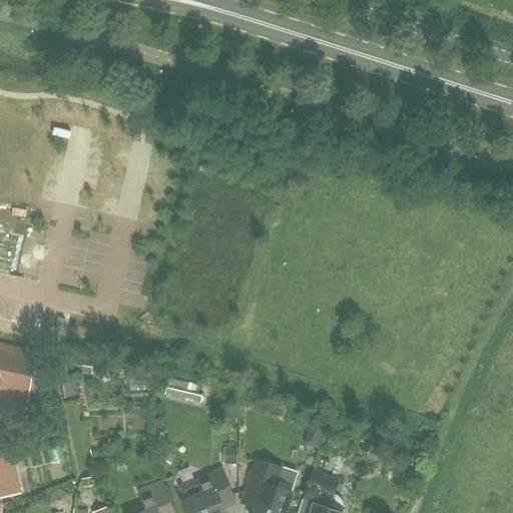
[(0,230),(0,273),(14,276),(23,236),(0,230)]
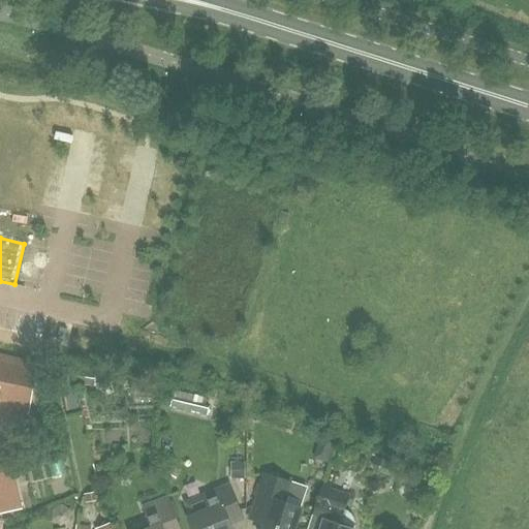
[(0,406),(29,413),(40,363),(0,353),(0,406)]
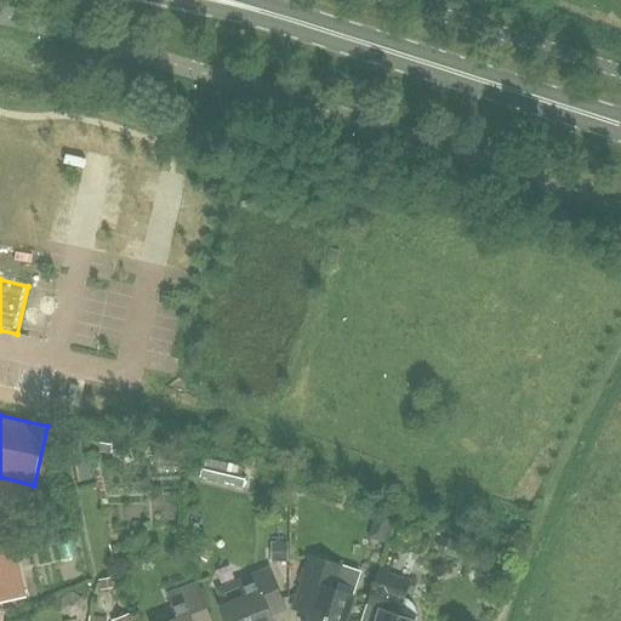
[(92,431),(90,450),(112,453),(115,433),(92,431)]
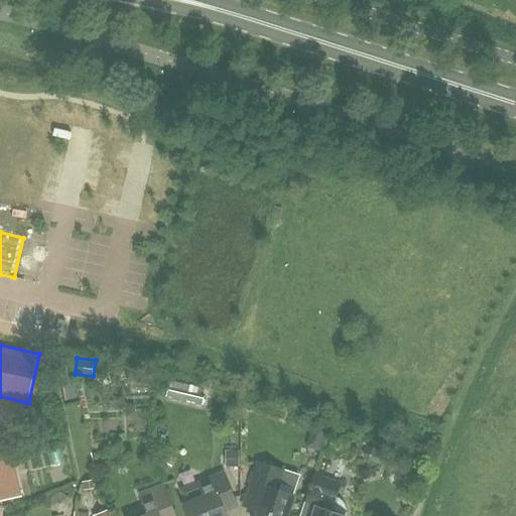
[(77,398),(72,370),(57,373),(63,401),(77,398)]
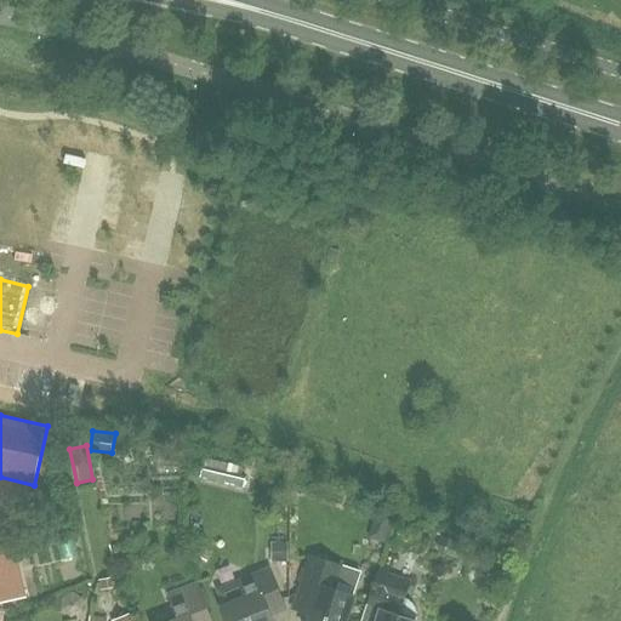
[(246,476),(241,474),(243,467),(205,459),(200,477),(244,488),(246,476)]
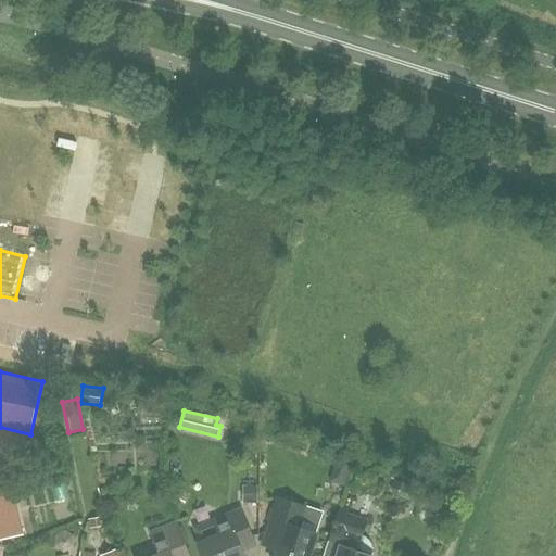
[(332,474),(329,481),(345,487),(348,479),(352,466),(336,462),(332,474)]
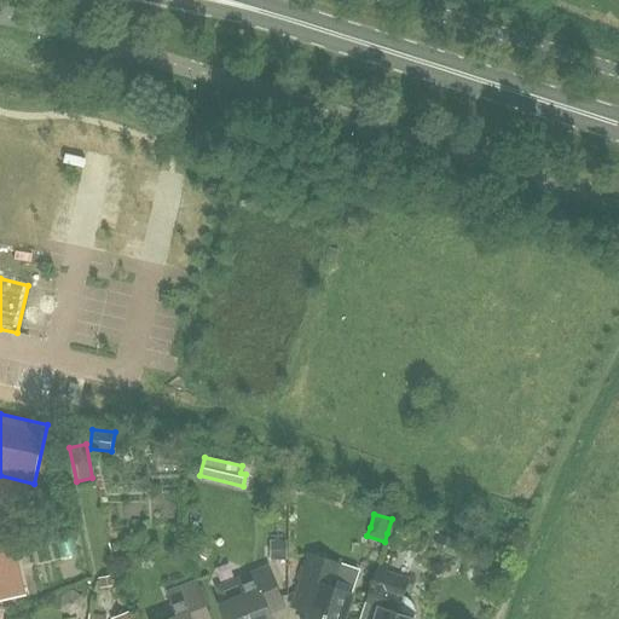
[(11,534),(0,536),(0,600),(24,596),(11,534)]
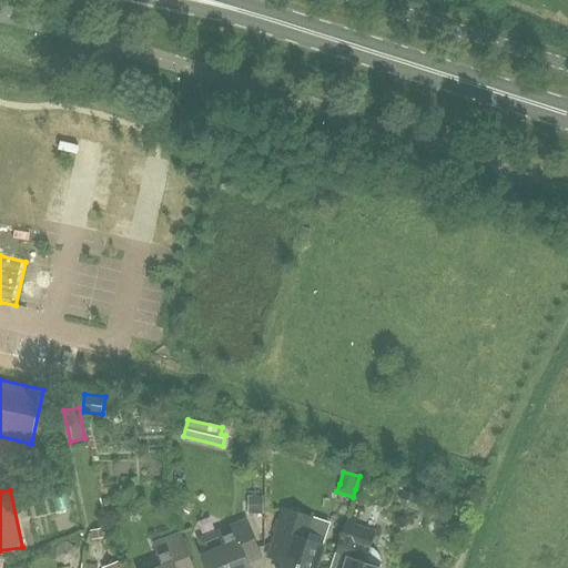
[(402,490),(398,499),(405,511),(411,508),(417,506),(412,494),(402,490)]
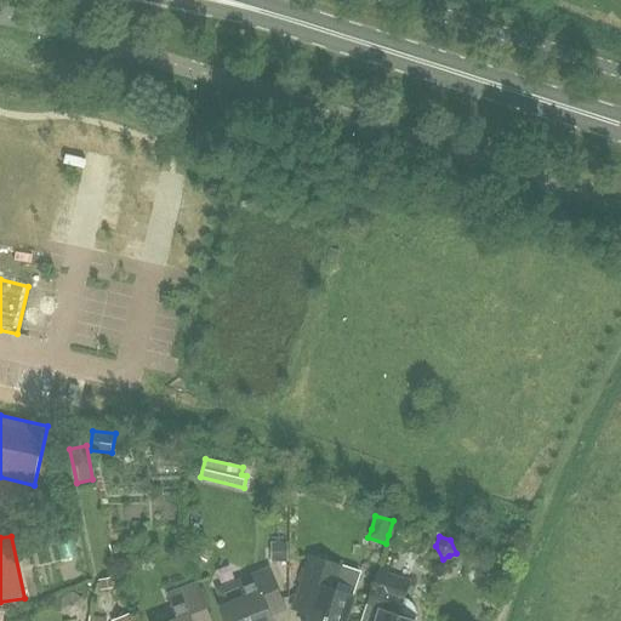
[(273,542),(273,562),(288,562),(288,542),(273,542)]
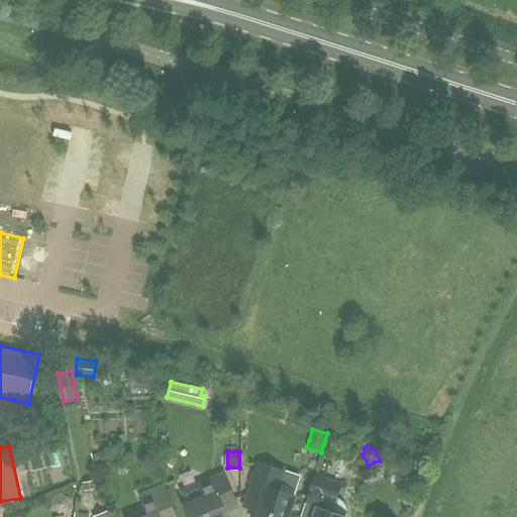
[(250,484),(243,507),(257,511),(255,516),(288,516),(295,497),(278,492),(284,473),(257,463),(254,473),(251,472),(248,483),(250,484)]
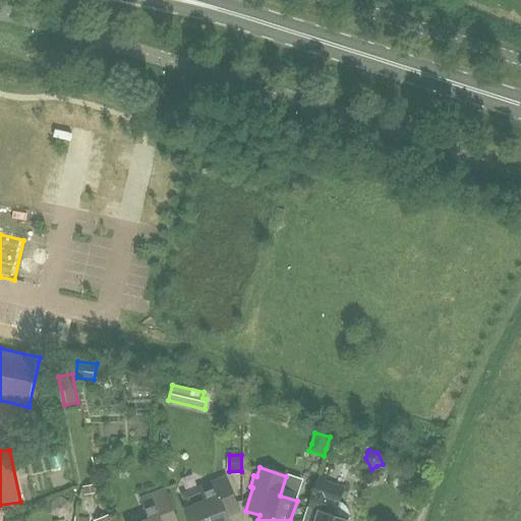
[(186,498),(186,502),(188,509),(186,509),(190,520),(228,520),(227,515),(239,510),(227,478),(203,487),(203,486),(191,491),(188,495),(186,498)]
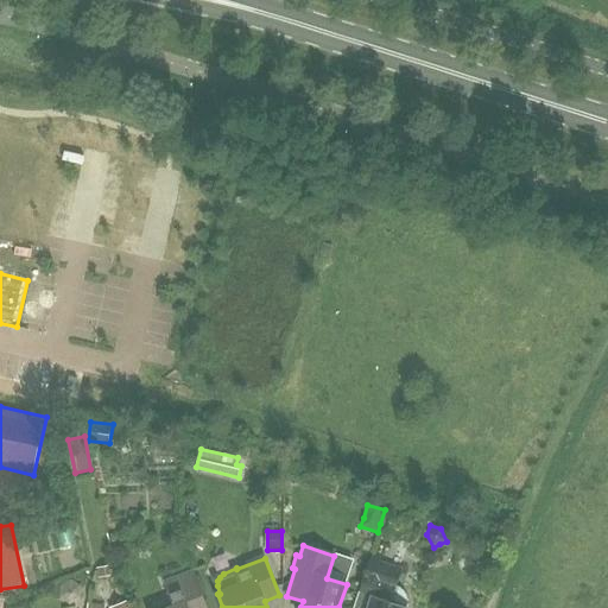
[(409,607),(410,605),(410,601),(410,599),(409,595),(406,593),(405,590),(403,588),(399,587),(397,586),(401,570),(369,559),(360,589),(375,594),(369,607),(409,607)]
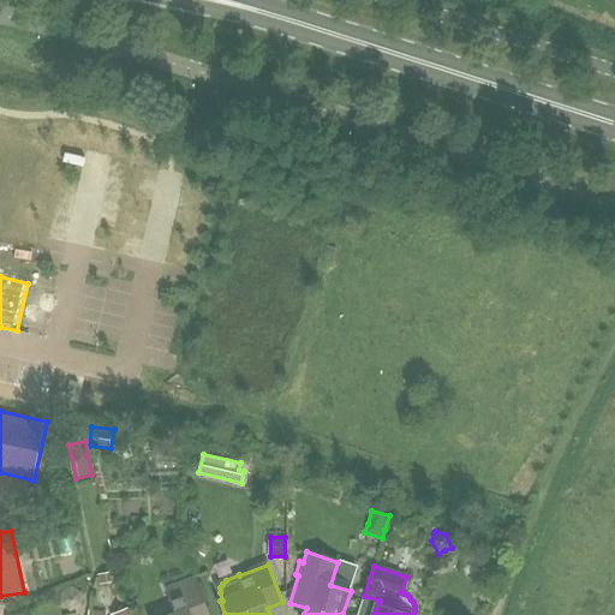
[(212,614),(196,577),(167,589),(177,613),(171,614),(212,614)]
